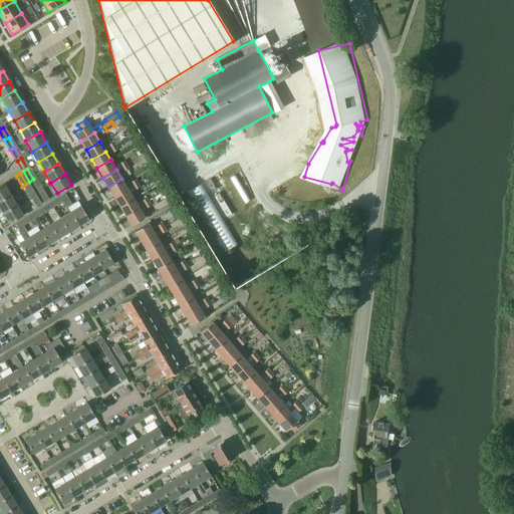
[(35,192),(39,189),(33,179),(29,182),(35,192)]
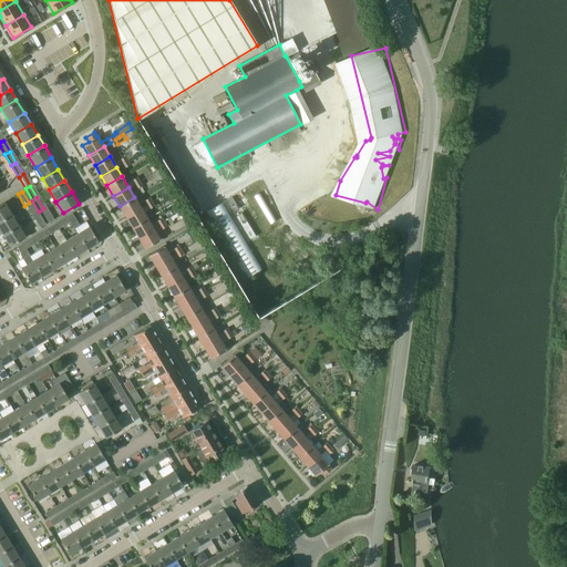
[(125,216),(141,207),(134,197),(120,206),(125,216)]
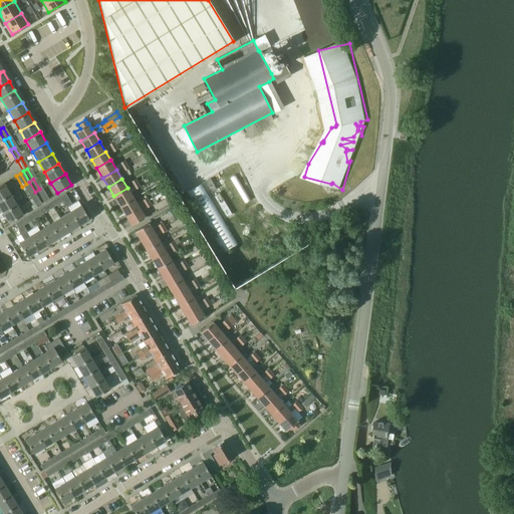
[(0,200),(10,194),(3,184),(0,186),(0,200)]
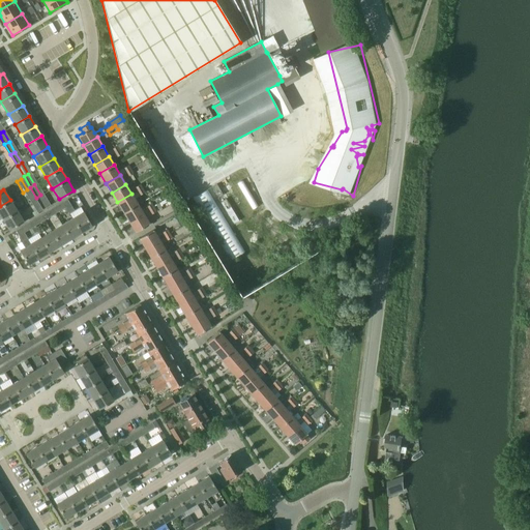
[(29,203),(33,200),(27,189),(23,193),(29,203)]
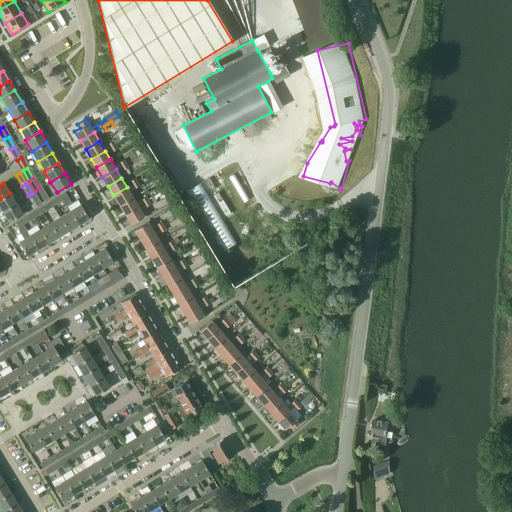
[(200,184),(187,191),(224,251),(236,243),(200,184)]
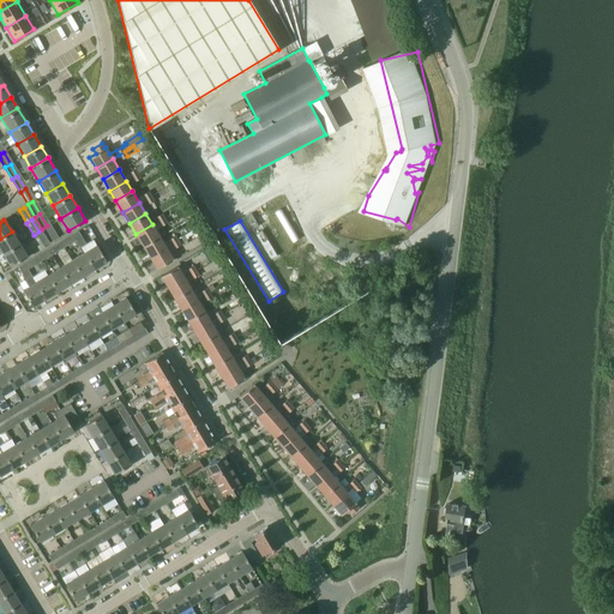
[(152,224),(136,234),(143,246),(160,236),(155,229),(152,224)]
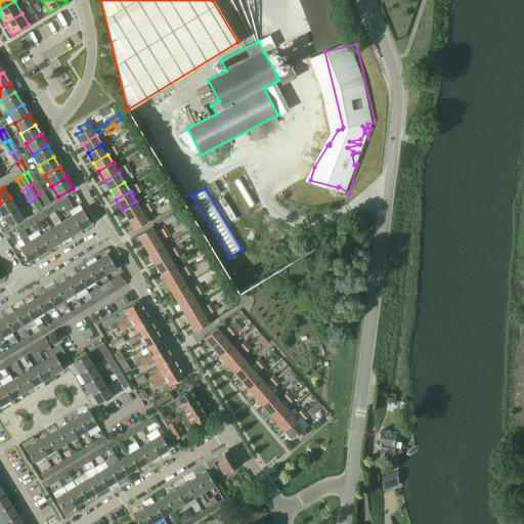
[(47,204),(40,192),(36,195),(43,207),(47,204)]
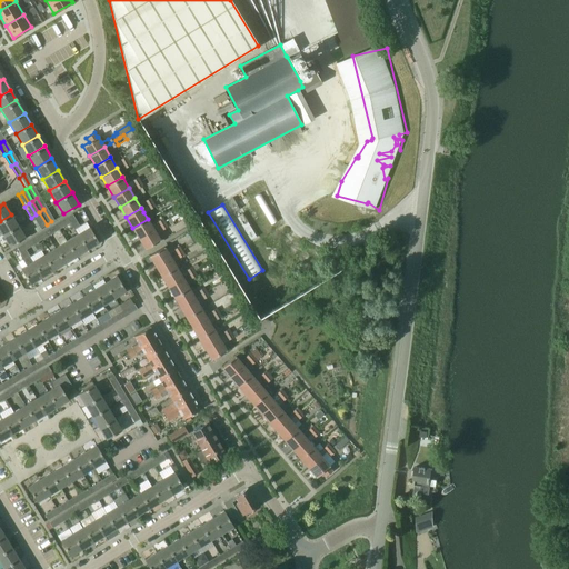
[(182,212),(168,220),(169,223),(168,223),(170,228),(185,219),(182,216),(183,216),(182,212)]
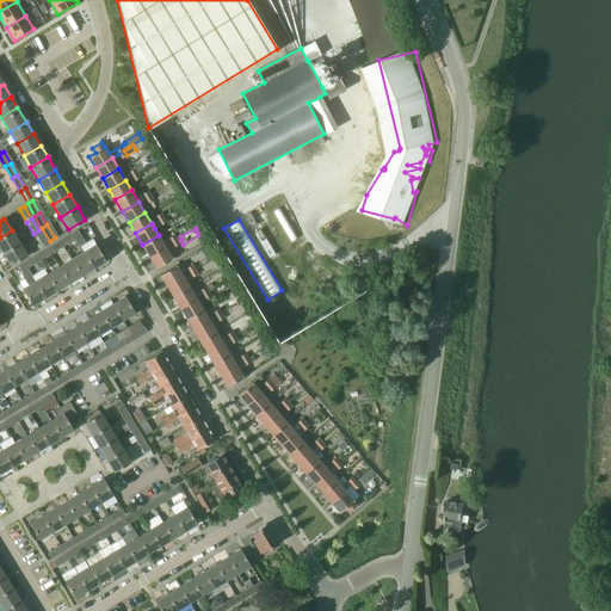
[(0,250),(2,253),(19,242),(12,230),(0,238),(0,250)]
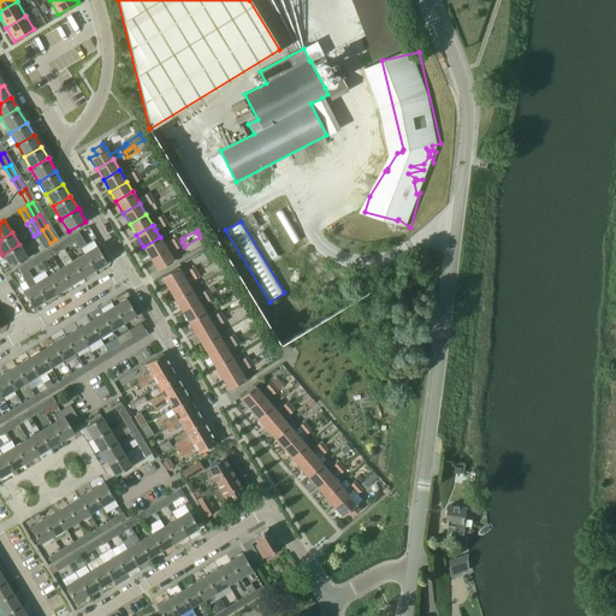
[(47,246),(39,232),(34,236),(41,249),(47,246)]
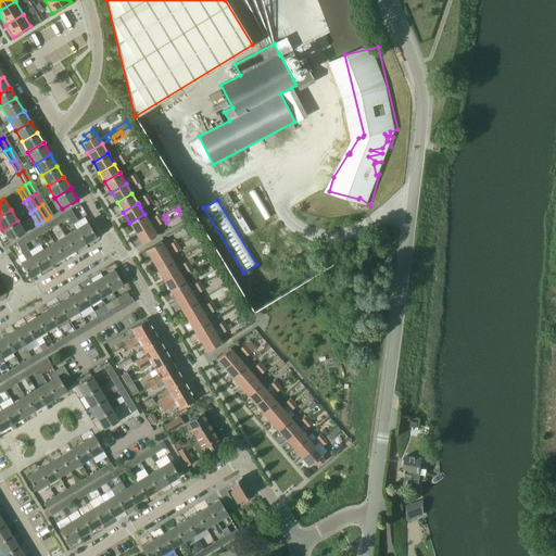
[(71,210),(65,213),(68,218),(73,224),(77,220),(71,210)]
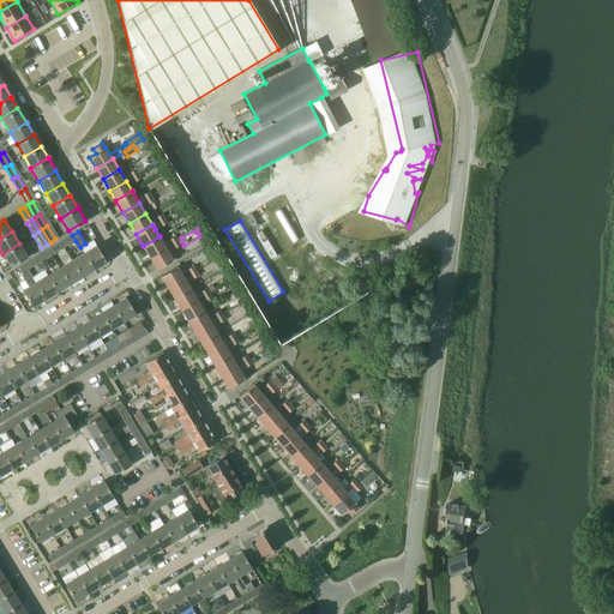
[(72,235),(60,242),(64,248),(76,241),(72,235)]
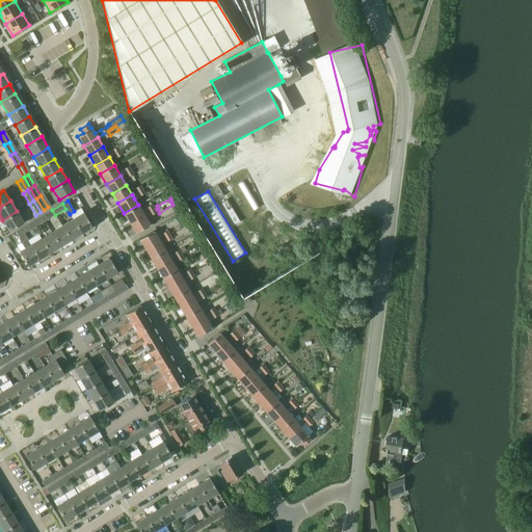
[(138,205),(124,213),(129,222),(143,214),(141,210),(138,205)]
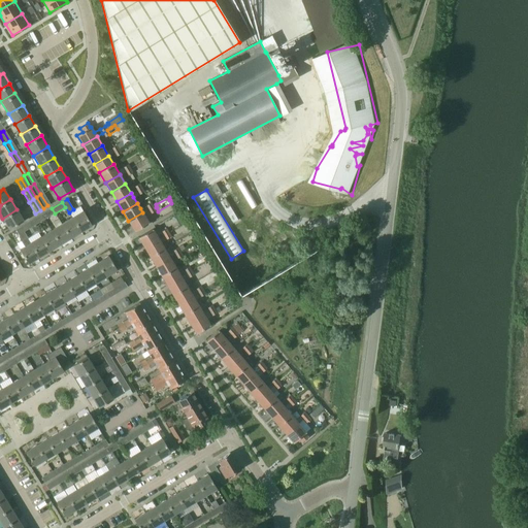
[(52,208),(41,215),(44,220),(55,213),(52,208)]
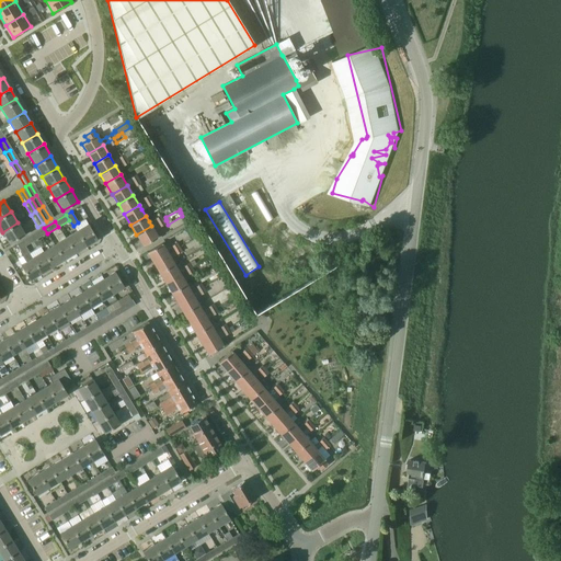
[(24,235),(18,222),(2,232),(9,243),(24,235)]
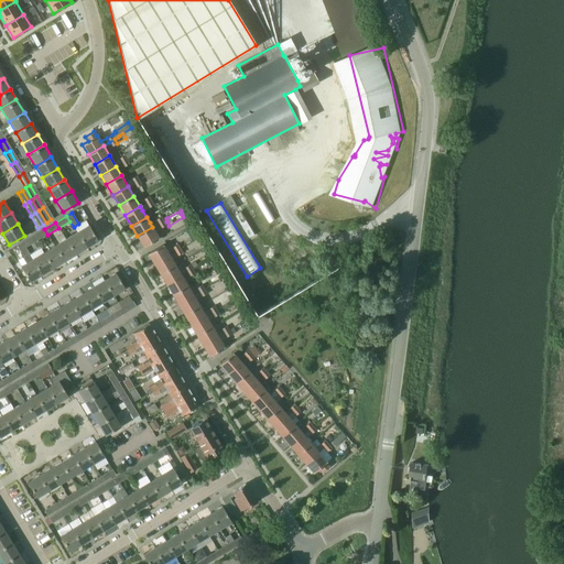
[(77,232),(86,248),(98,241),(88,226),(77,232)]
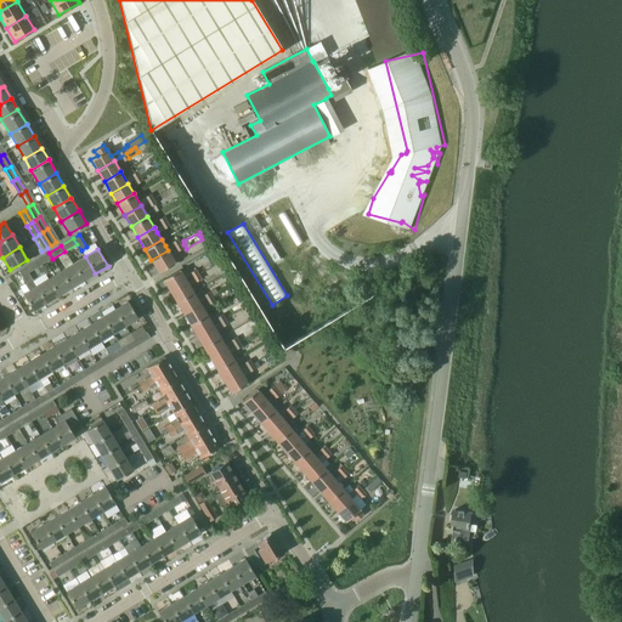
[(168,250),(151,260),(159,272),(175,263),(170,255),(168,250)]
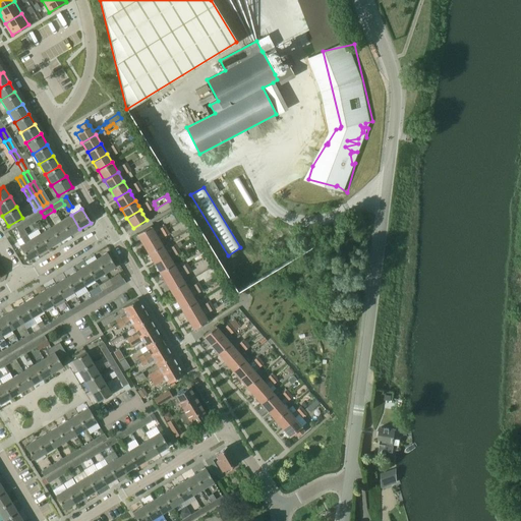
[(41,212),(31,218),(34,224),(44,217),(41,212)]
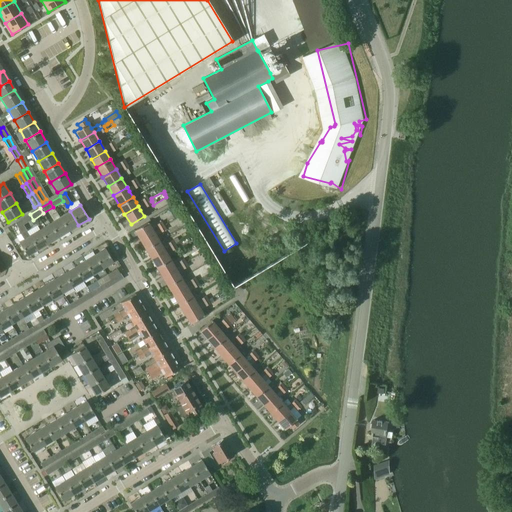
[(70,211),(60,217),(68,231),(78,225),(70,211)]
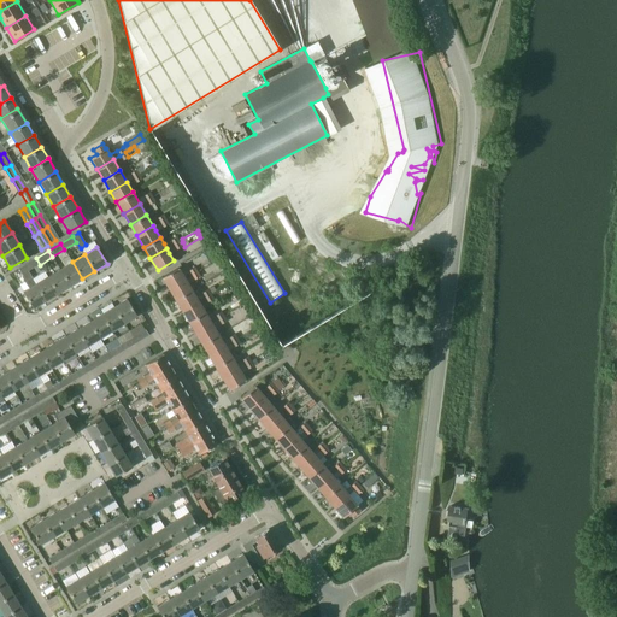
[(65,265),(59,269),(70,286),(82,278),(72,262),(69,257),(63,260),(65,265)]
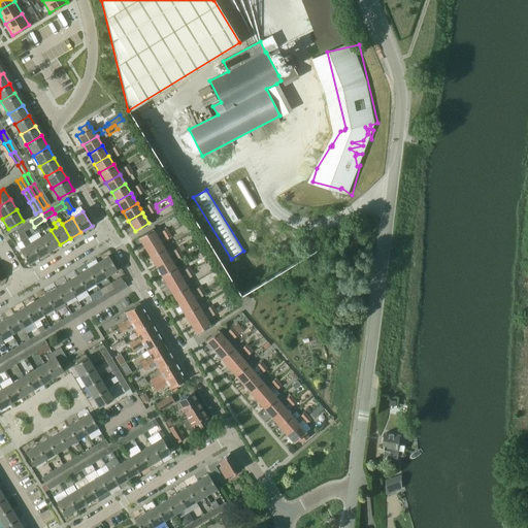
[(31,221),(20,228),(23,233),(34,227),(31,221)]
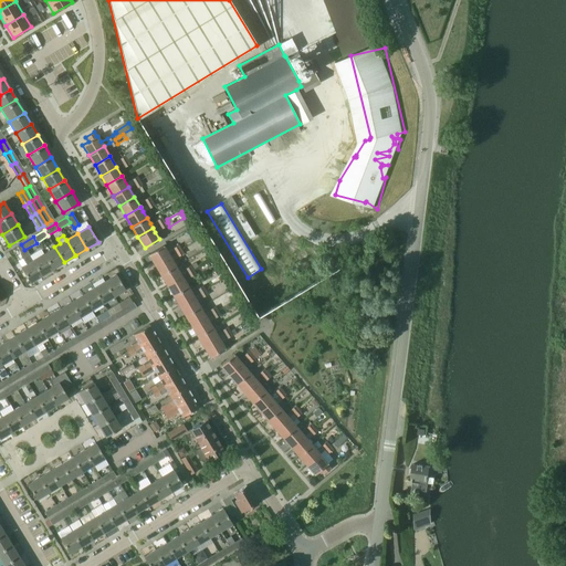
[(21,244),(18,247),(24,258),(29,255),(24,250),(21,244)]
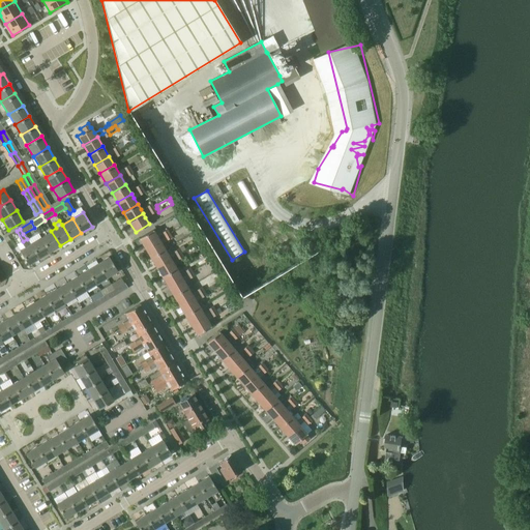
[(145,248),(158,240),(153,230),(139,238),(145,248)]
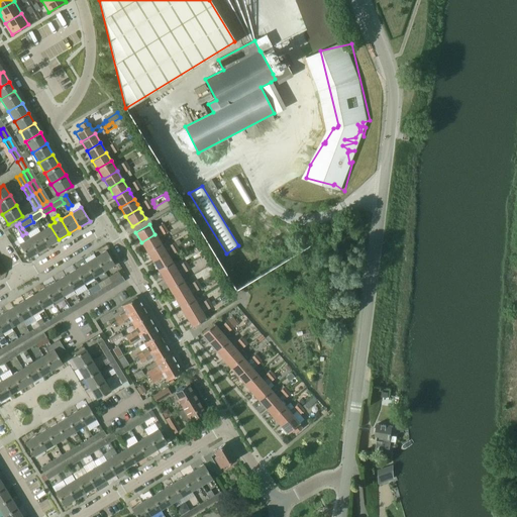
[(49,225),(39,232),(47,246),(59,239),(49,225)]
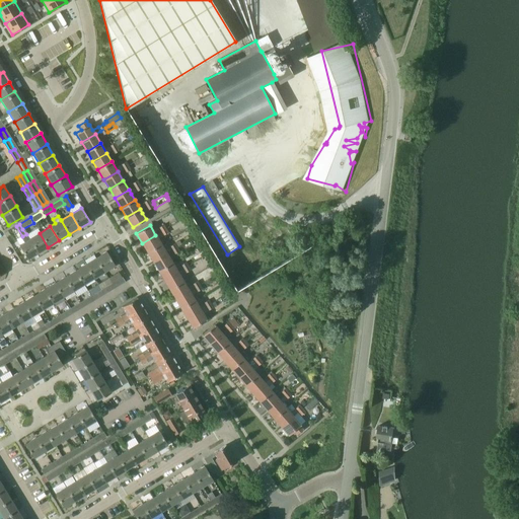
[(38,229),(26,235),(29,239),(38,253),(48,247),(40,233),(38,229)]
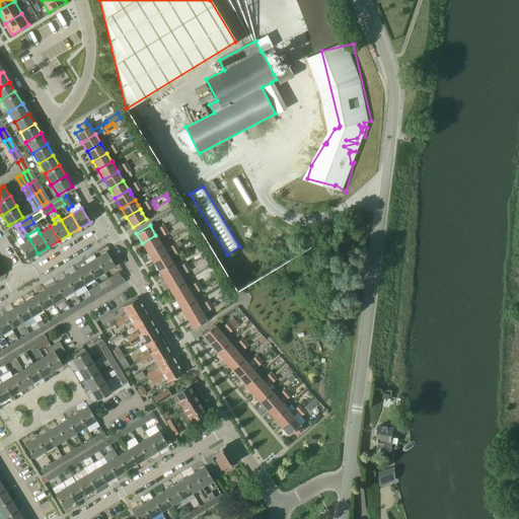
[(21,243),(18,245),(27,260),(38,253),(29,239),(26,235),(26,234),(22,236),(21,236),(24,241),(21,243)]
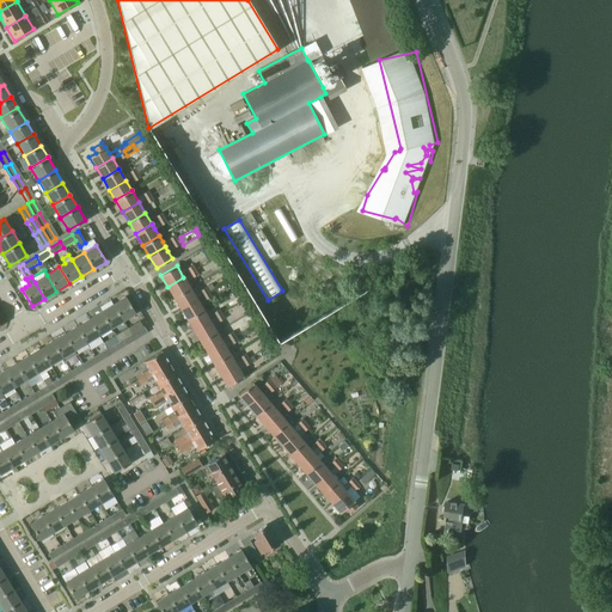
[(167,287),(173,297),(190,287),(183,277),(167,287)]
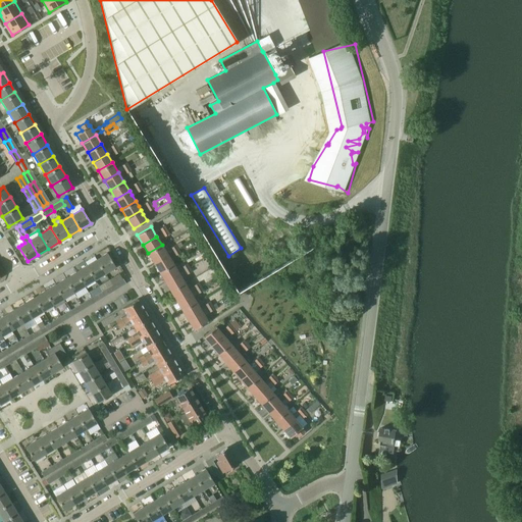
[(154,263),(167,255),(162,245),(148,253),(154,263)]
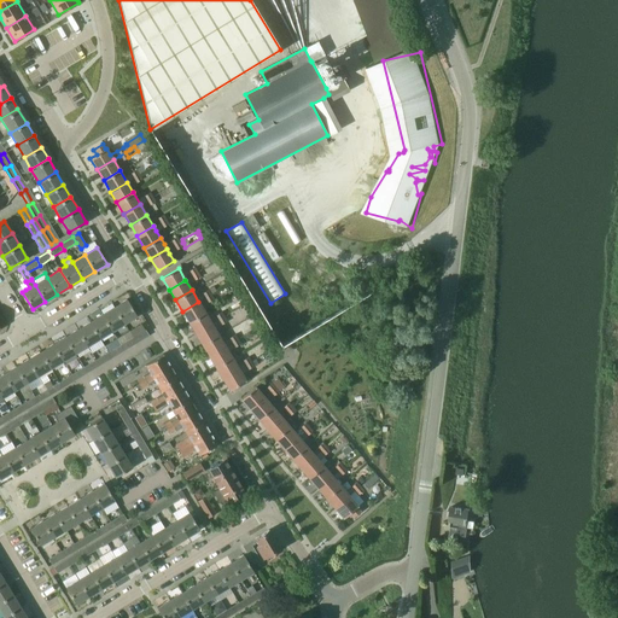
[(127,299),(114,308),(124,325),(136,316),(127,299)]
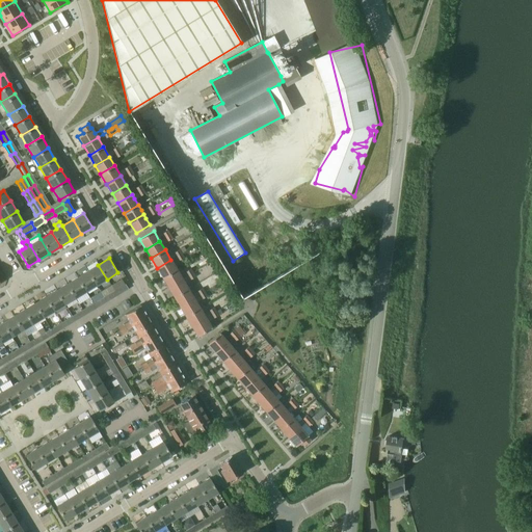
[(162,277),(177,269),(170,260),(157,268),(162,277)]
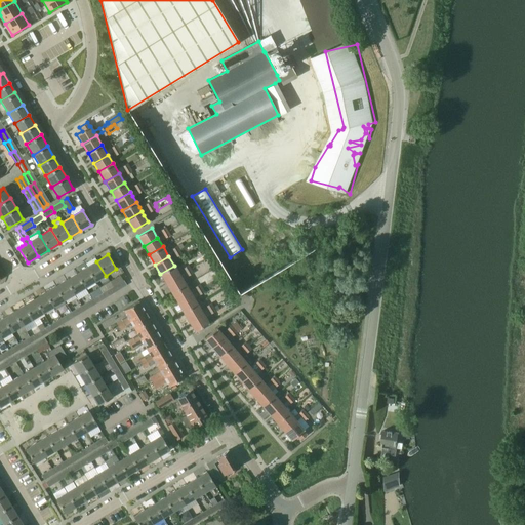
[(96,261),(86,268),(95,282),(106,276),(96,261)]
